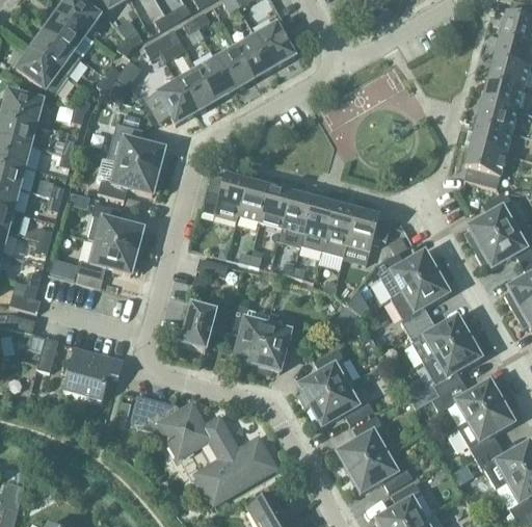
[(65,0),(56,14),(85,34),(100,16),(78,0),(65,0)]
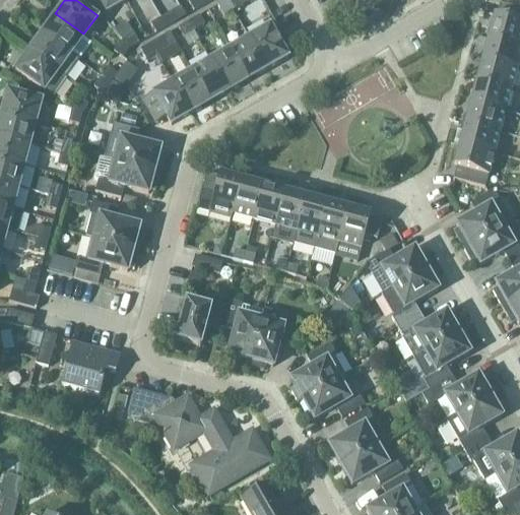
[(101,0),(107,9),(123,0),(101,0)]
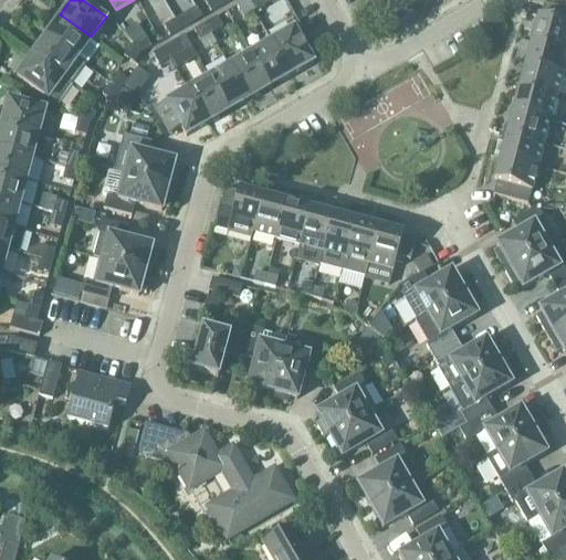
[(223,2),(222,0),(207,0),(211,9),(223,2)]
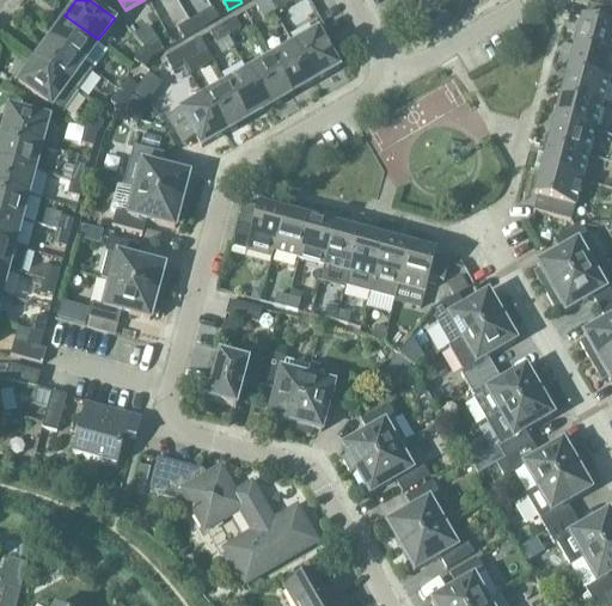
[(275,7),(271,0),(259,0),(256,2),(263,14),(275,7)]
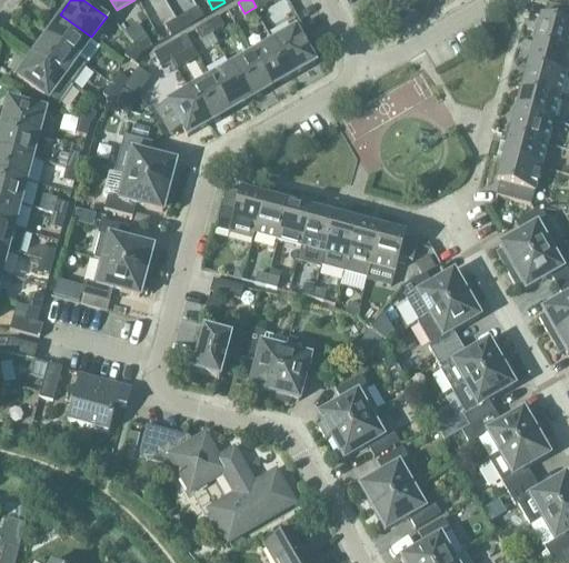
[(415,1),(413,0),(385,0),(386,2),(386,1),(393,13),(415,1)]
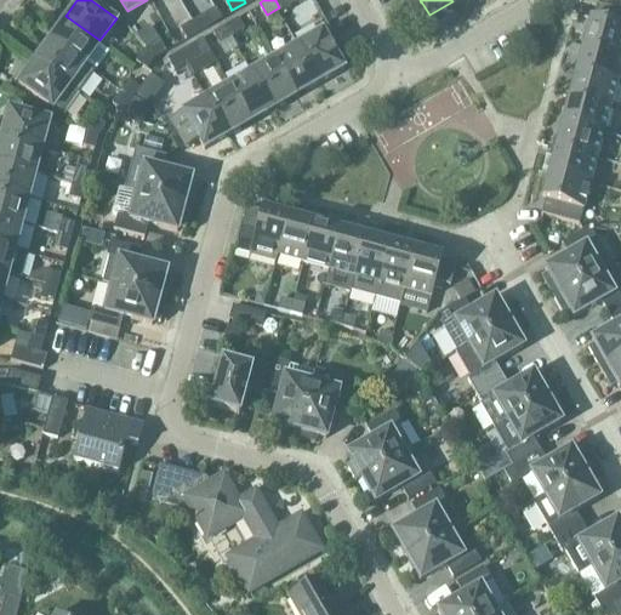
[(594,15),(590,13),(582,41),(620,50),(620,6),(597,0),(597,1),(598,3),(594,15)]
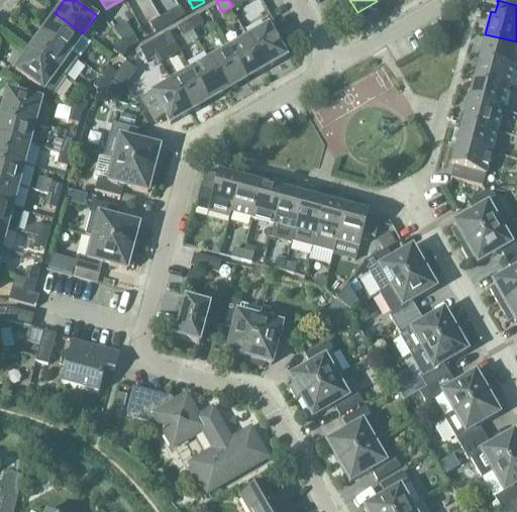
[(161,14),(166,23),(177,17),(171,8),(161,14)]
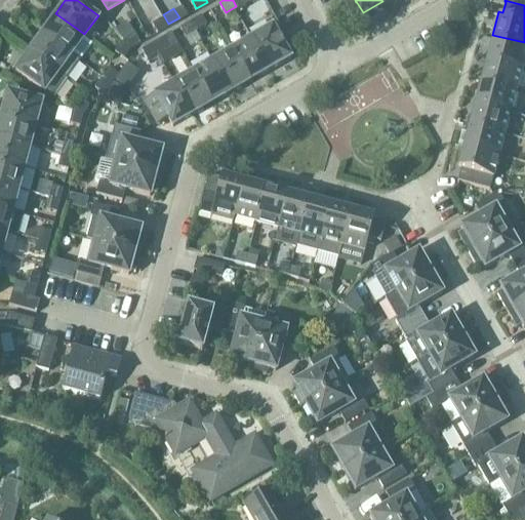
[(191,18),(196,29),(207,23),(201,12),(191,18)]
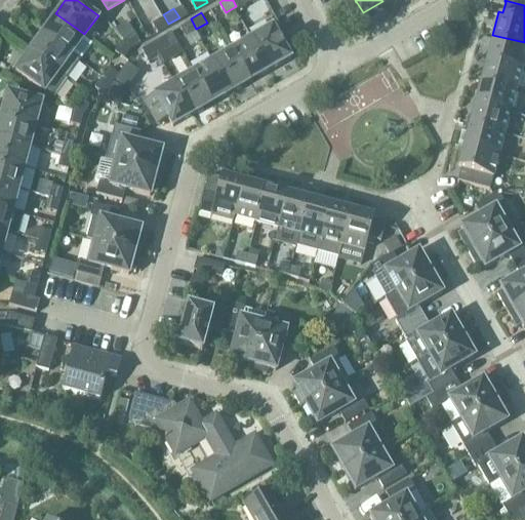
[(55,14),(43,32),(72,52),(84,34),(55,13),(54,14),(55,14)]
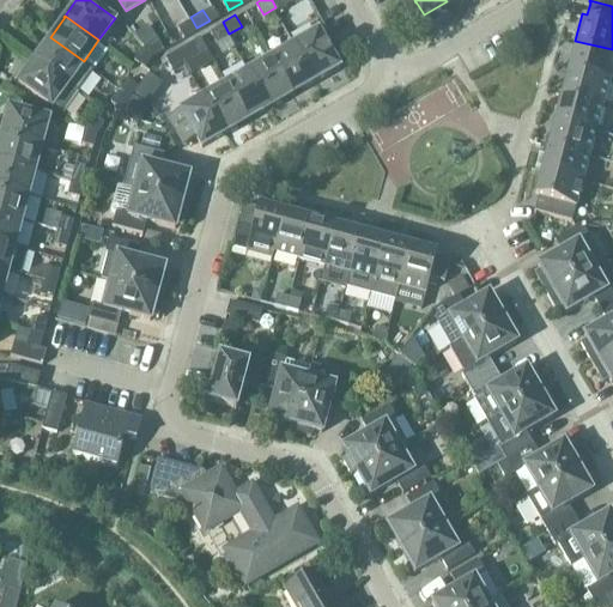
[(196,28),(190,17),(177,24),(184,35),(196,28)]
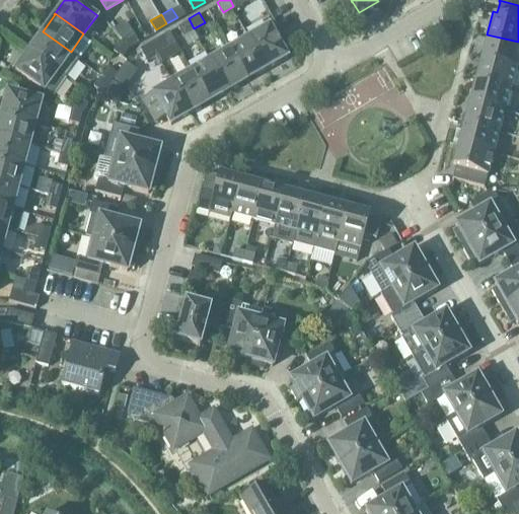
[(194,28),(189,18),(177,24),(183,34),(194,28)]
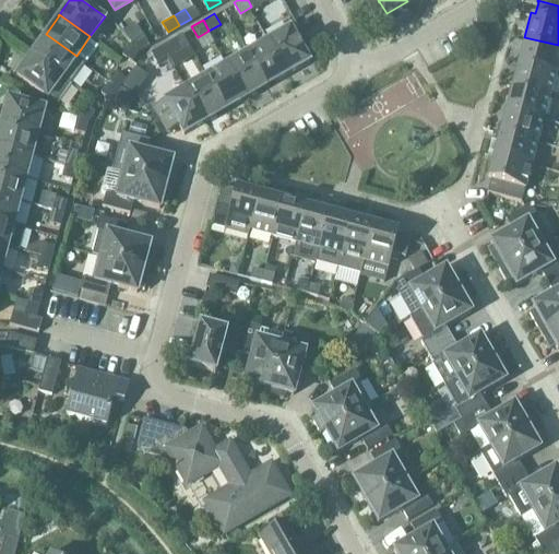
[(269,38),(287,71),(309,58),(301,46),(302,46),(297,37),(289,25),(269,38)]
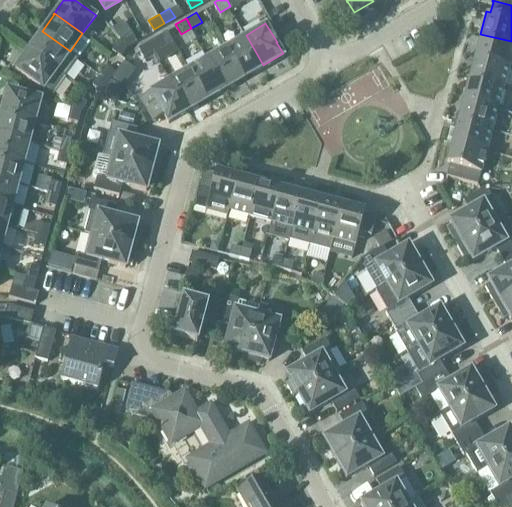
[(191,28),(181,34),(185,41),(196,35),(191,28)]
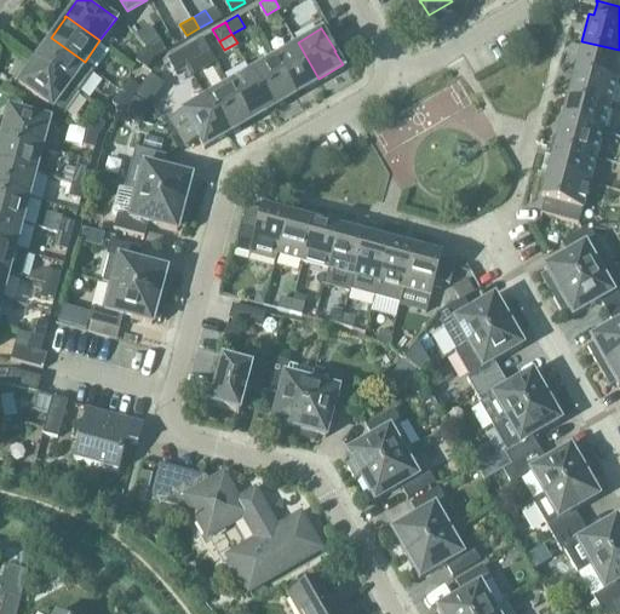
[(154,55),(166,47),(159,36),(144,45),(154,55)]
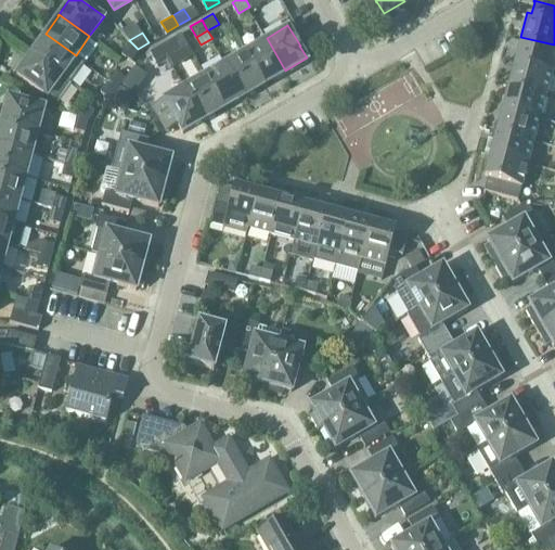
[(85,61),(76,55),(46,34),(33,51),(31,51),(71,80),(85,61)]
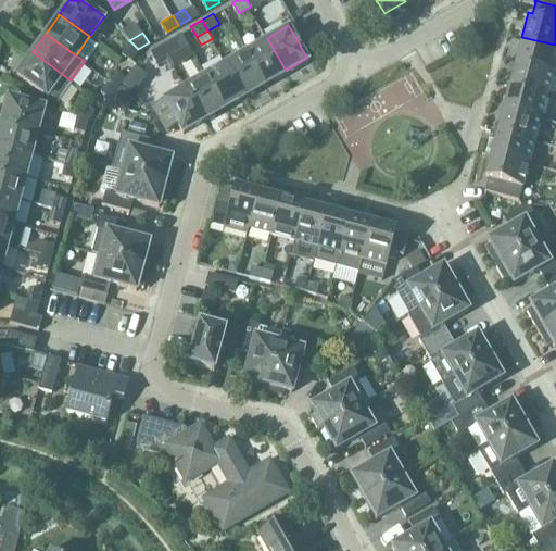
[(161,42),(167,53),(178,47),(173,36),(161,42)]
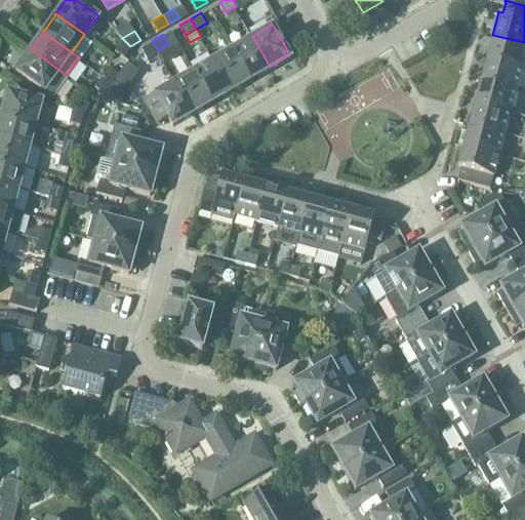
[(524,52),(524,42),(492,35),(487,56),(522,66),(524,52)]
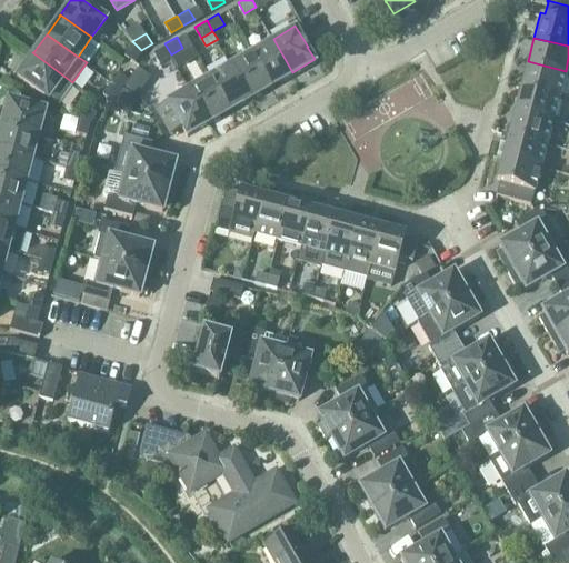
[(252,50),(271,82),(290,71),(291,72),(292,72),(273,39),(252,50)]
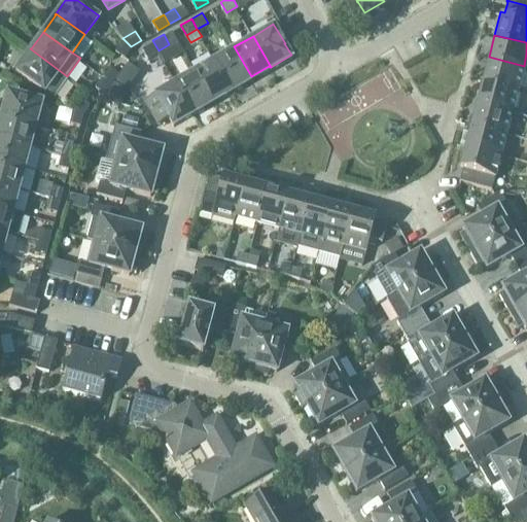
[(123,38),(115,48),(125,56),(131,46),(123,38)]
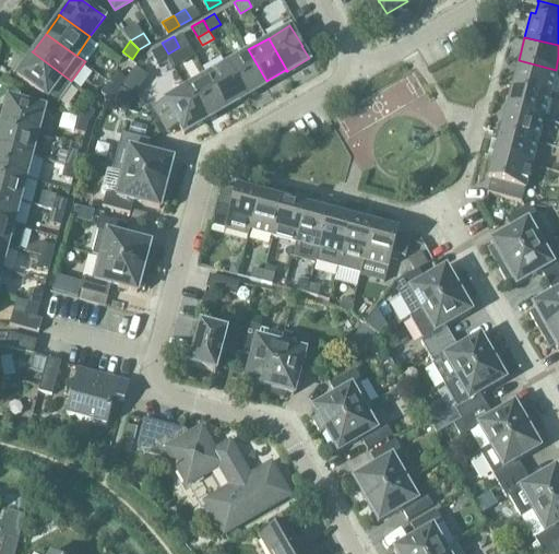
[(168,54),(162,43),(151,49),(156,60),(168,54)]
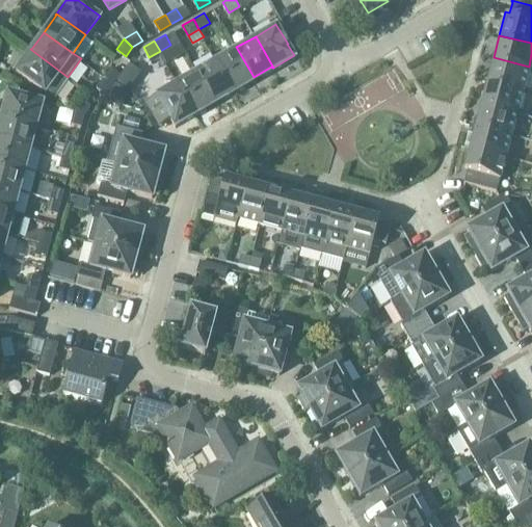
[(254,77),(236,47),(216,58),(234,88),(254,77)]
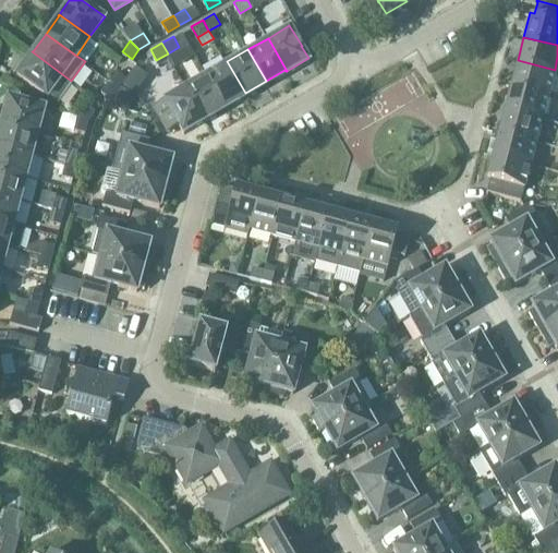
[(56,100),(71,81),(32,51),(16,72),(56,100)]
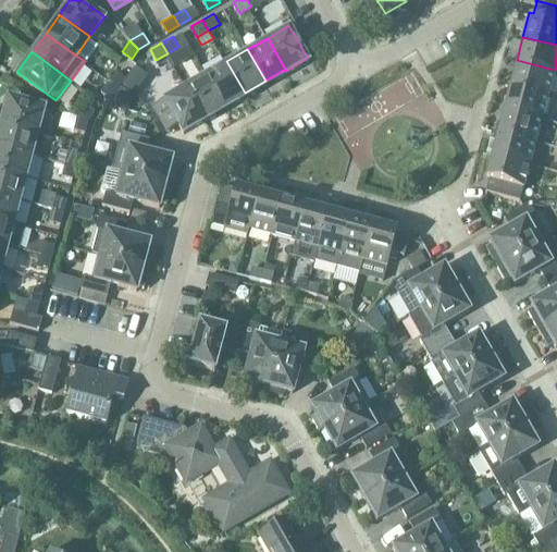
[(554,70),(517,60),(510,83),(547,93),(554,70)]
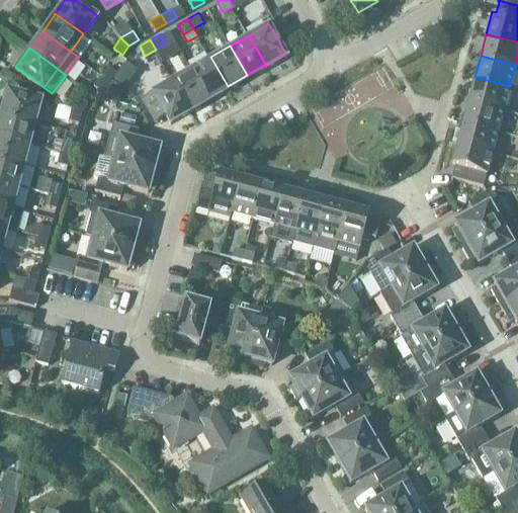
[(191,68),(208,97),(228,86),(210,57),(191,68)]
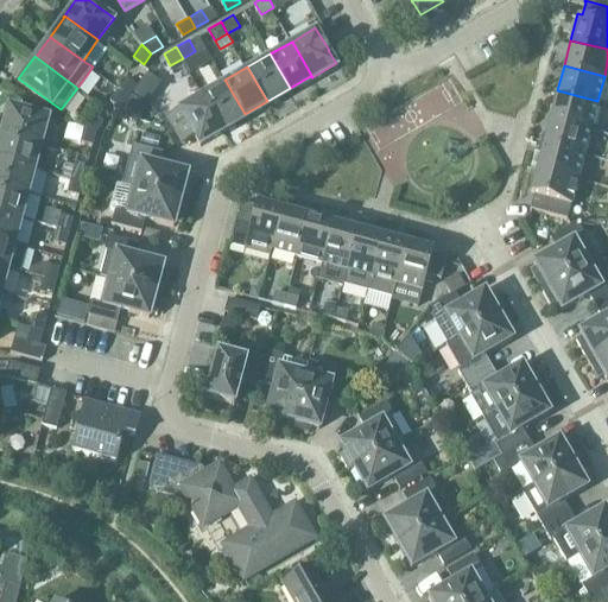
[(118,87),(128,94),(137,82),(126,75),(118,87)]
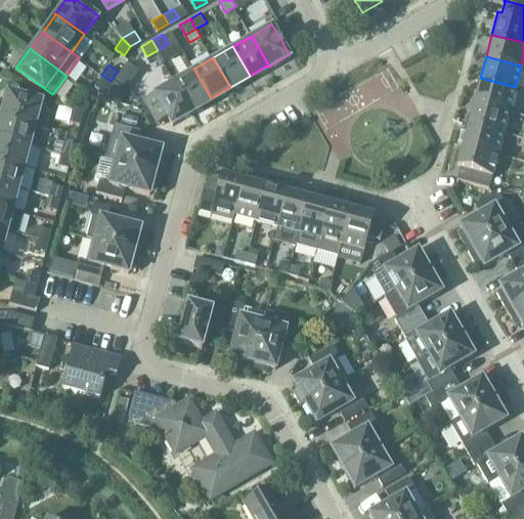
[(211,98),(193,69),(175,80),(192,111),(193,110),(193,109),(211,98)]
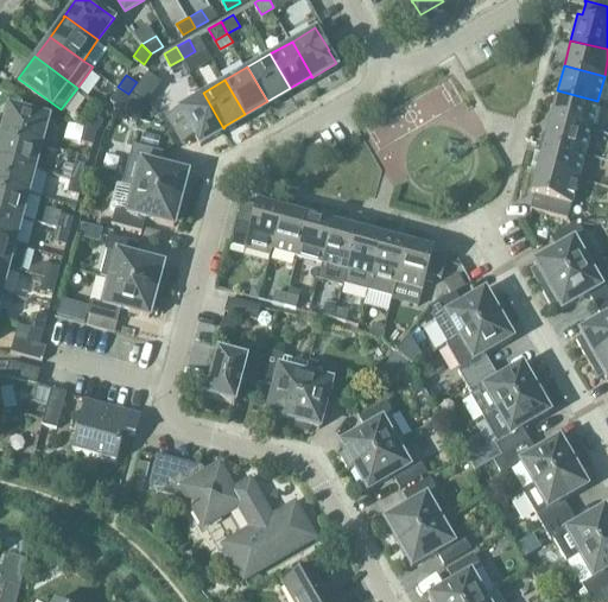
[(137,84),(134,89),(147,99),(151,94),(137,84)]
